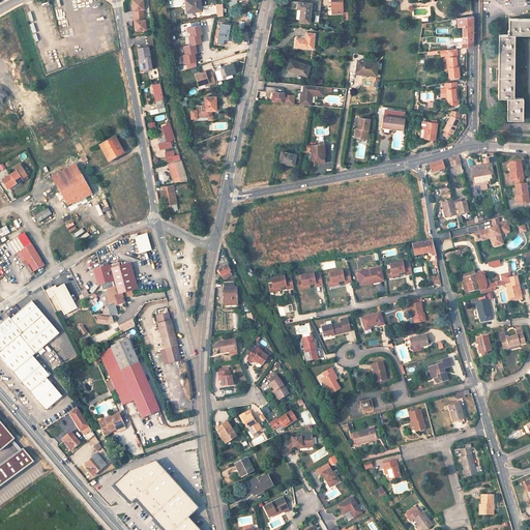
[(93,3),(91,0),(76,0),(80,11),(86,9),(88,16),(97,12),(94,3),(93,3)]
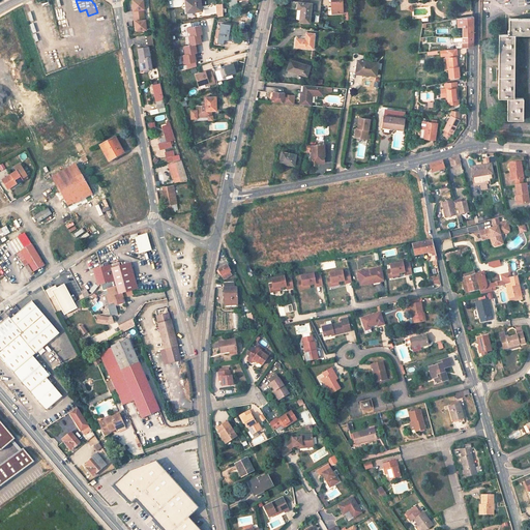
[(141,0),(138,0),(131,1),(133,6),(134,10),(133,11),(135,22),(136,22),(137,27),(138,31),(147,29),(145,20),(144,20),(143,9),(144,9),(141,0)]
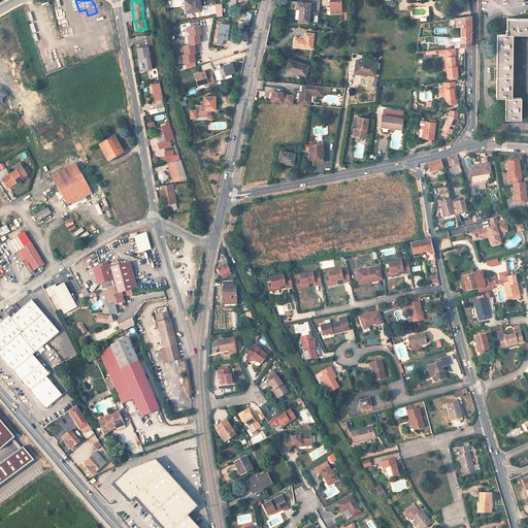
[(200,9),(198,0),(184,0),(186,9),(195,8),(195,9),(200,9)]
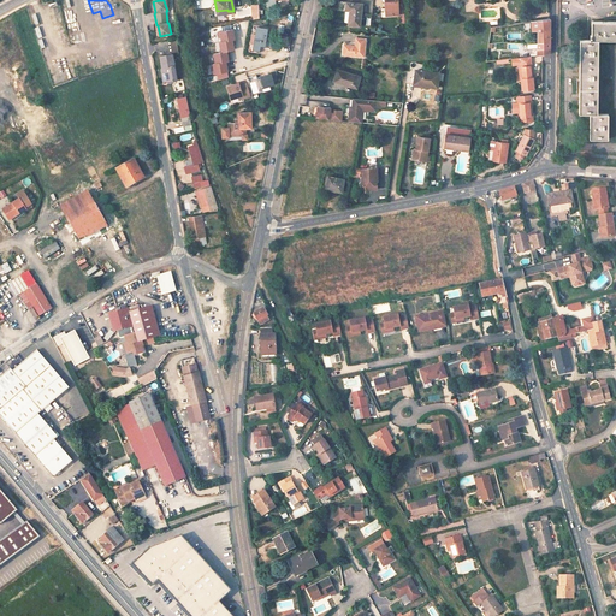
[(397,0),(385,0),(386,11),(394,10),(394,17),(400,16),(397,0)]
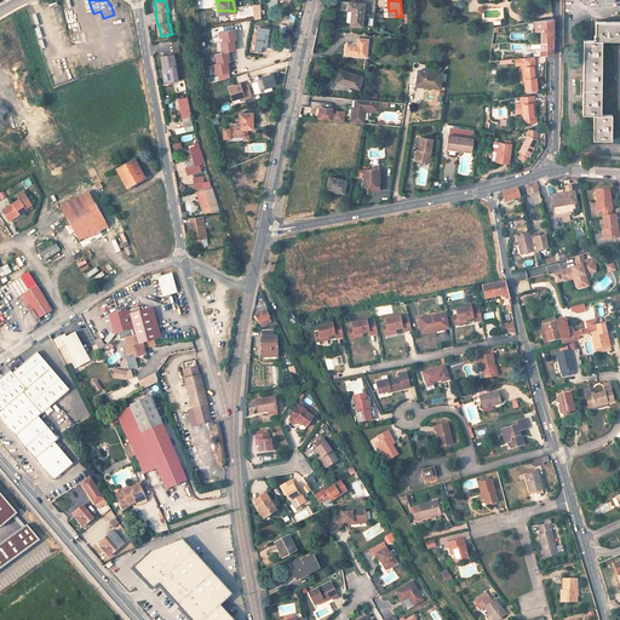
[(363,5),(349,3),(348,13),(351,13),(349,26),(361,27),(363,5)]
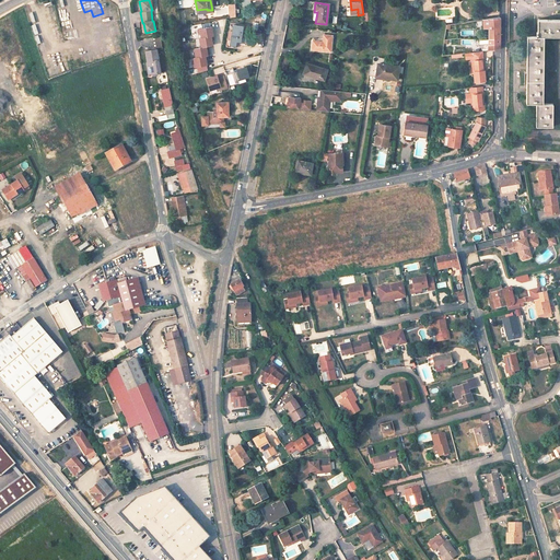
[(101,18),(102,25),(114,24),(113,15),(101,18)]
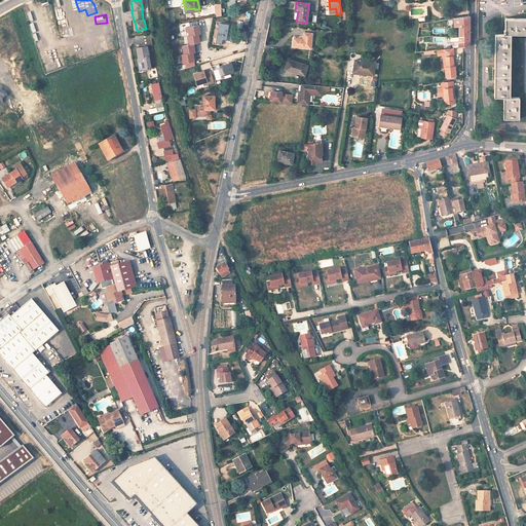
[(470,16),(453,17),(453,26),(458,26),(458,37),(470,36),(470,16)]
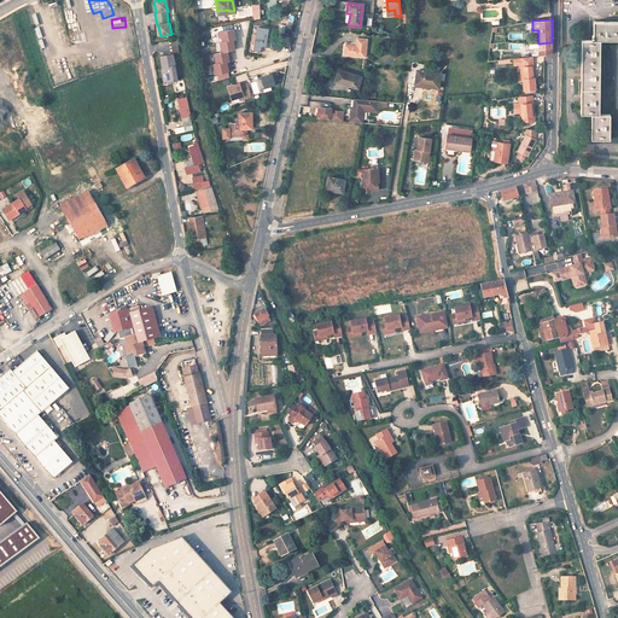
[(617,21),(594,21),(594,34),(593,34),(592,40),(582,39),(582,112),(592,114),(592,138),(610,138),(610,114),(600,114),(601,39),(617,39),(617,21)]
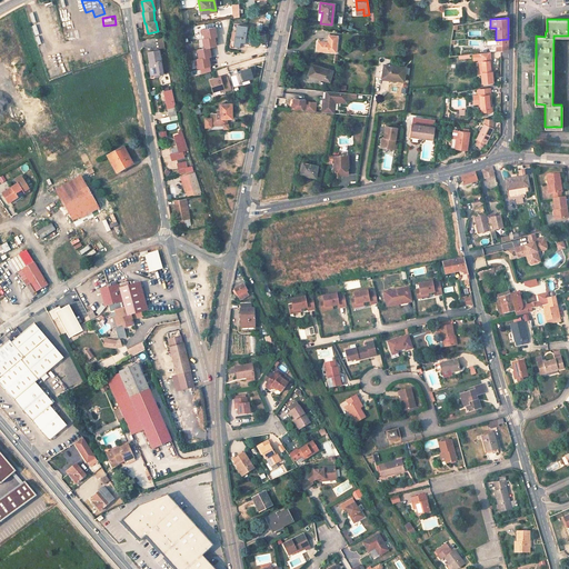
[(247,26),(237,25),(233,42),(231,42),(230,47),(239,48),(240,41),(245,42),(247,26)]
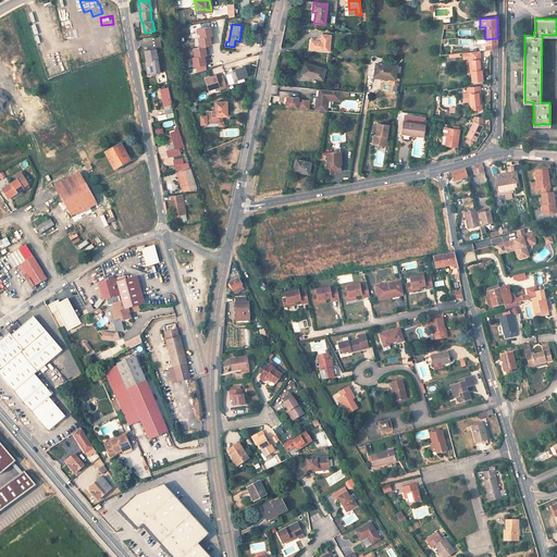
[(210,25),(196,28),(197,33),(199,33),(200,36),(211,34),(210,25)]
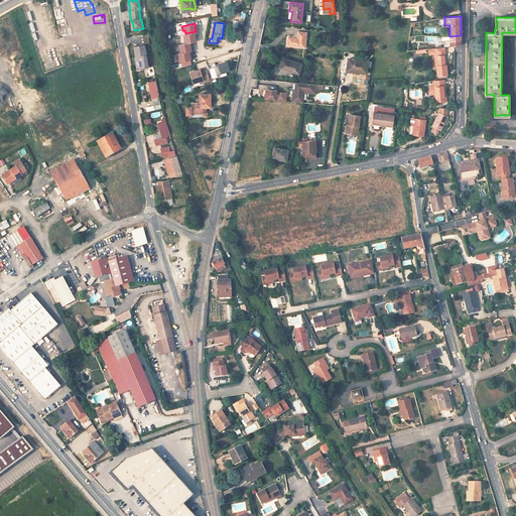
[(101,29),(97,30),(98,32),(109,31),(108,24),(100,25),(101,29)]
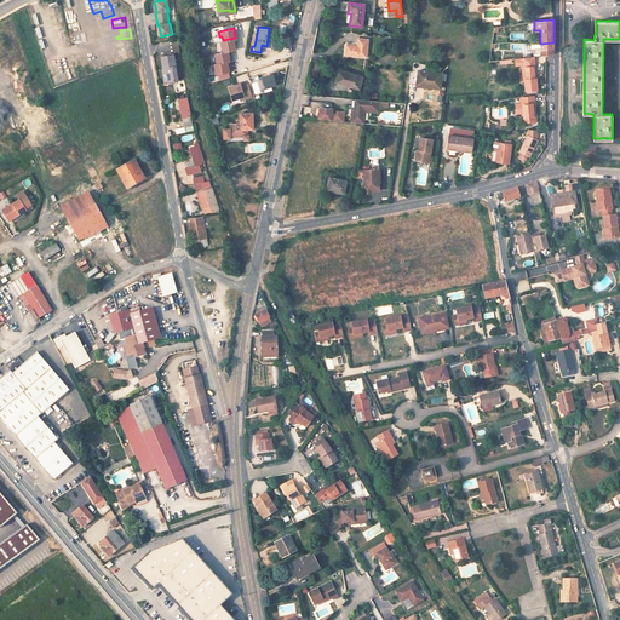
[(235,38),(223,40),(220,41),(222,51),(227,51),(235,49),(234,44),(236,42),(235,38)]
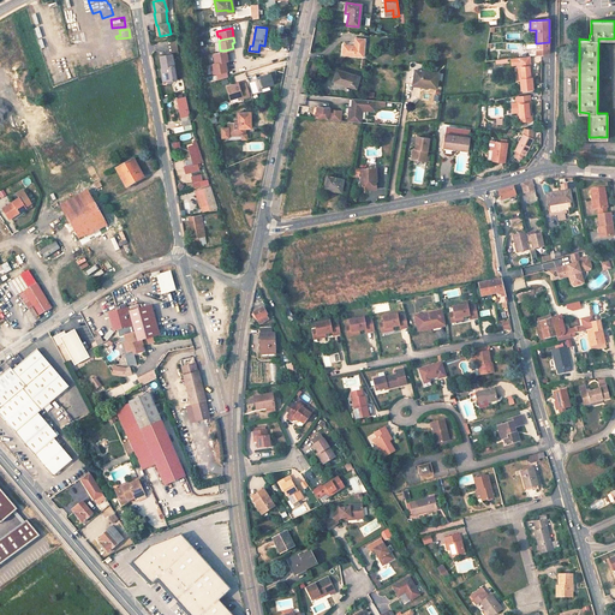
[(369,41),(358,40),(357,46),(346,46),(345,55),(366,57),(369,41)]
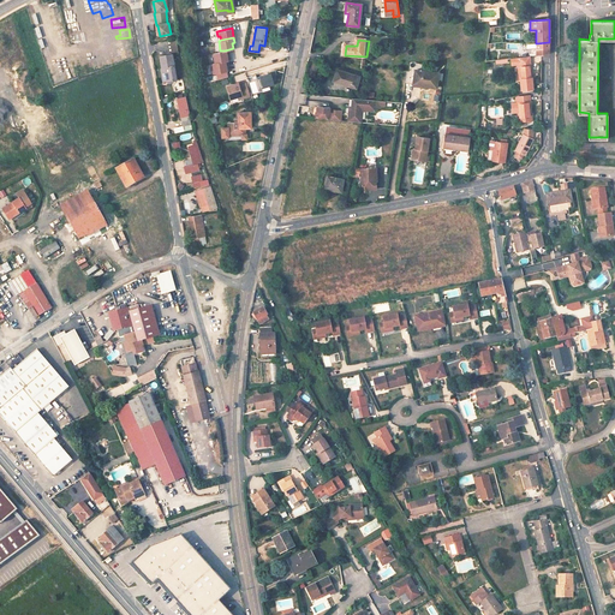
[(549,42),(536,43),(536,48),(532,48),(532,53),(536,53),(536,55),(549,54),(549,42)]
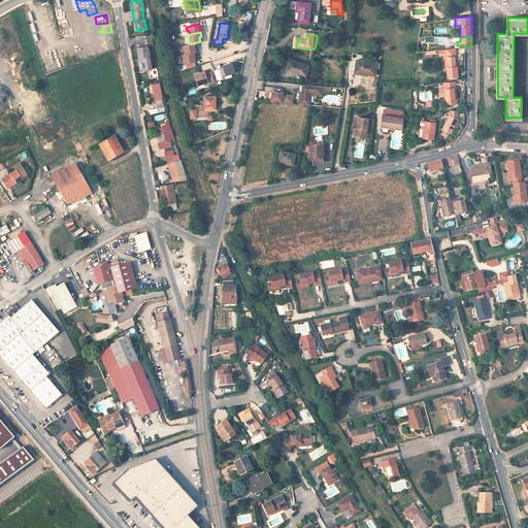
[(76,53),(78,61),(87,59),(83,39),(75,41),(77,53),(76,53)]
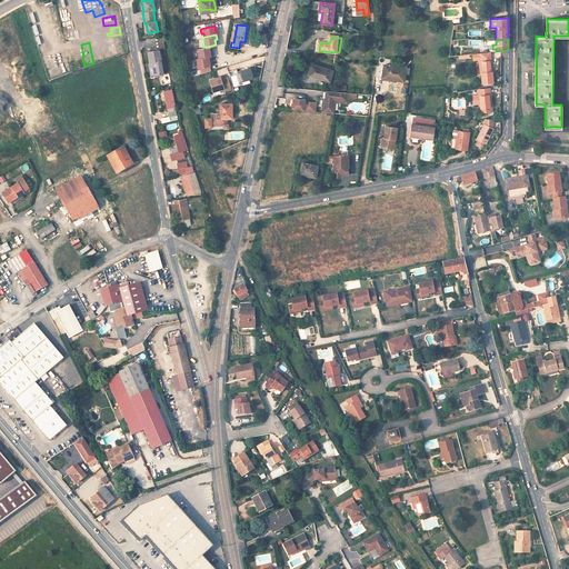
[(77,45),(69,46),(70,53),(79,51),(77,45)]
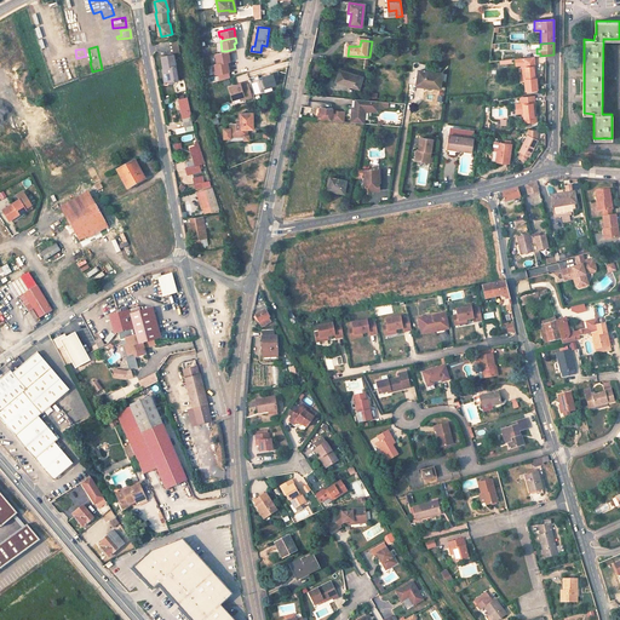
[(222,51),(214,53),(216,63),(227,61),(231,61),(230,56),(228,56),(227,51),(222,51)]
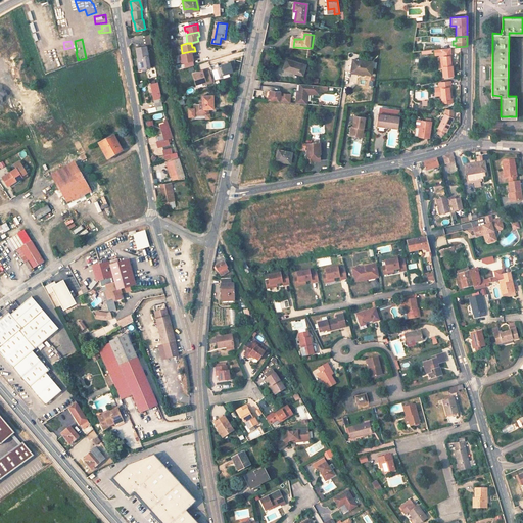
[(92,44),(85,45),(88,56),(94,54),(92,44)]
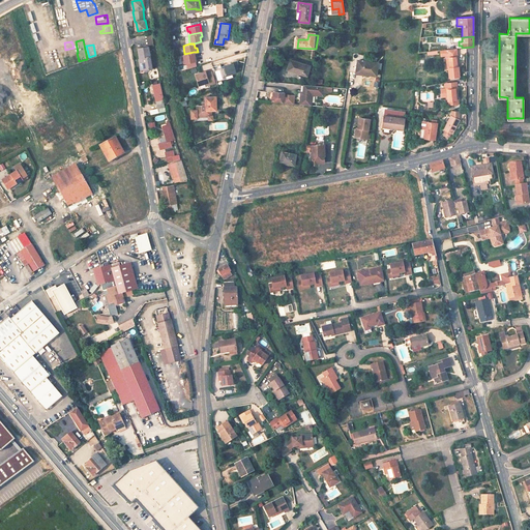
[(151,69),(148,50),(136,52),(138,61),(137,61),(139,75),(148,72),(147,70),(151,69)]
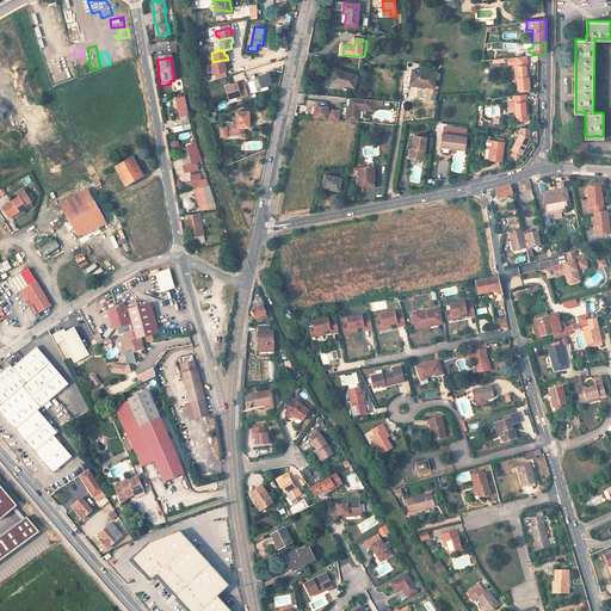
[(209,67),(210,73),(224,69),(223,60),(213,62),(210,62),(211,67),(209,67)]
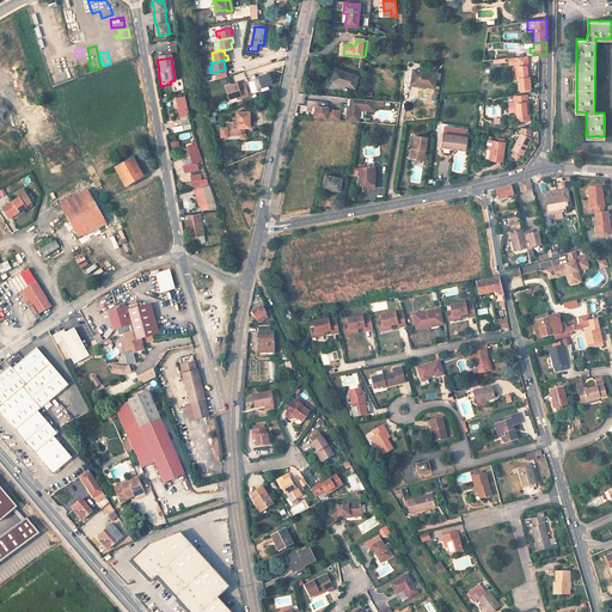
[(531,89),(528,65),(519,66),(520,79),(519,79),(519,90),(531,89)]
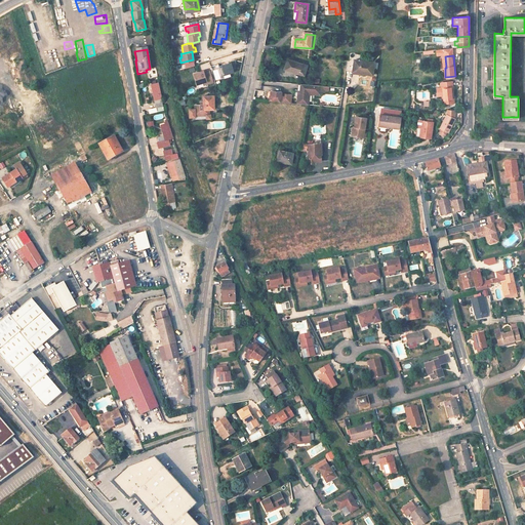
[(306,66),(286,59),(284,70),(303,75),(306,66)]
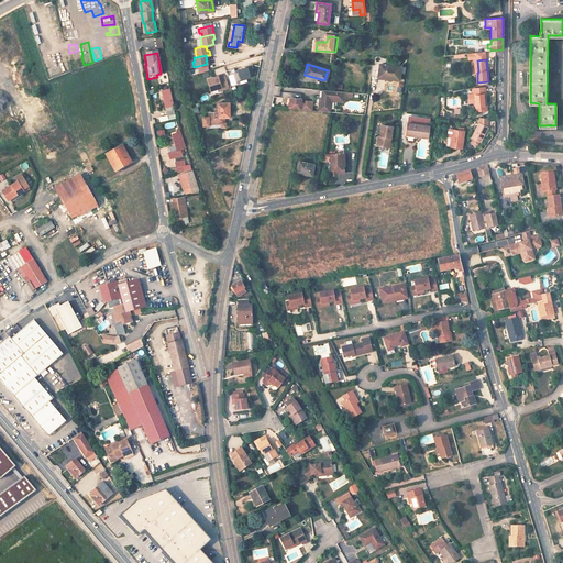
[(399,80),(400,67),(379,64),(377,77),(399,80)]
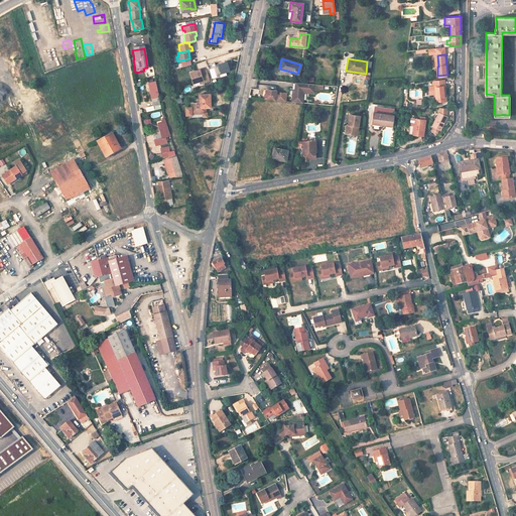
[(218,74),(229,71),(226,60),(215,63),(218,74)]
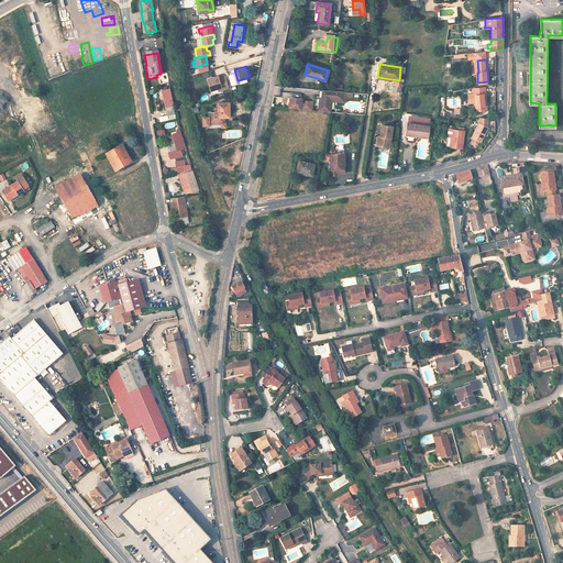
[(231,86),(229,76),(221,78),(221,75),(210,78),(213,89),(223,86),(224,88),(231,86)]
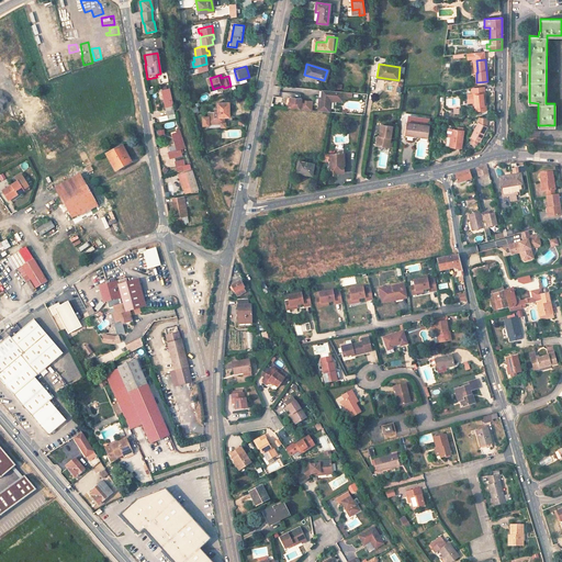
[(484,87),(472,88),(474,111),(486,110),(484,87)]
